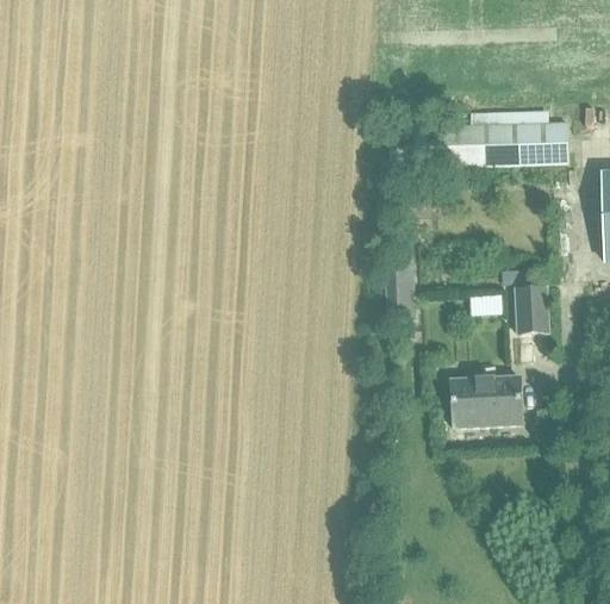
[(388,128),(390,167),(570,162),(568,122),(388,128)]
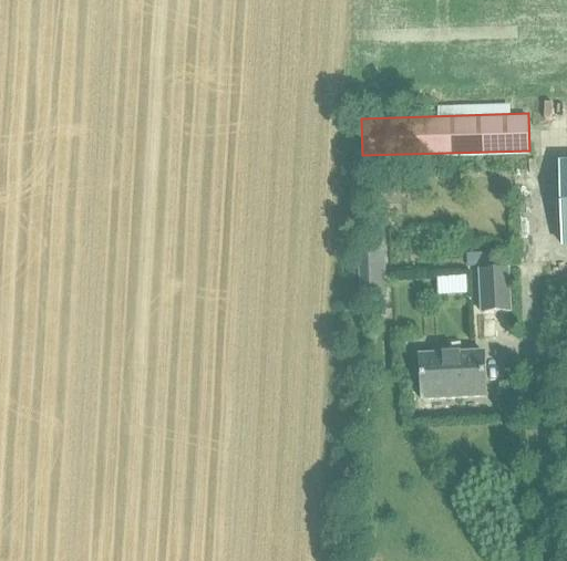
[(437,224),(415,225),(416,235),(437,234),(437,224)]
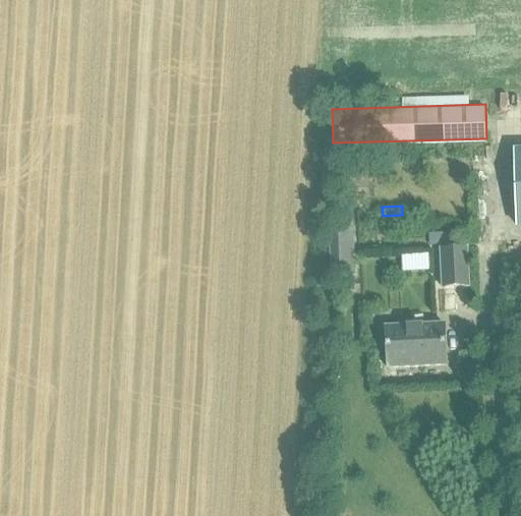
[(457,222),(433,225),(436,237),(459,234),(457,222)]
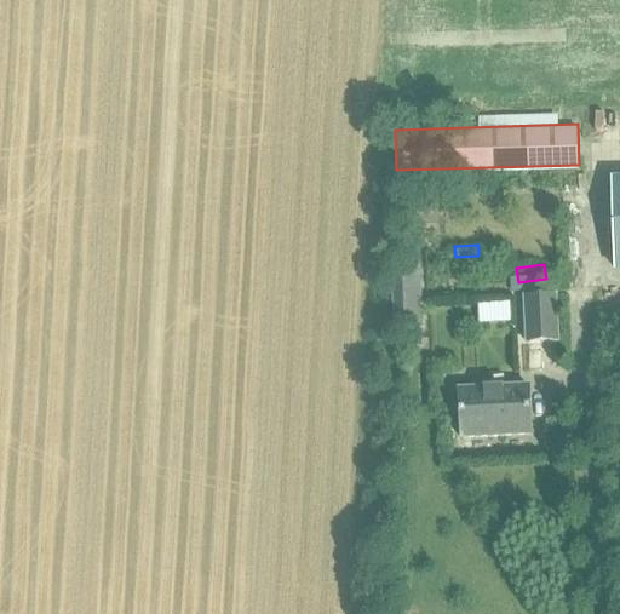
[(422,320),(420,273),(390,273),(391,321),(422,320)]
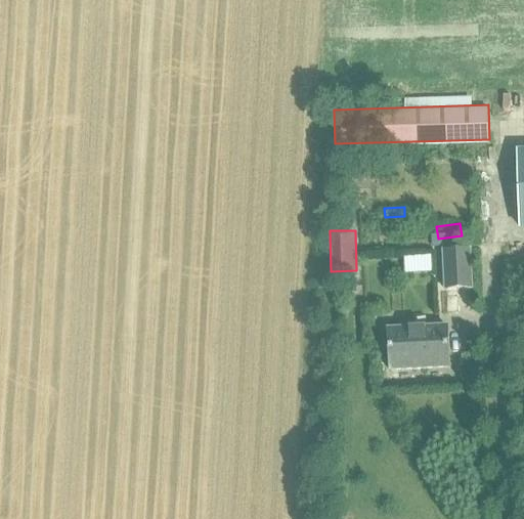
[(470,247),(443,248),(445,286),(472,285),(470,247)]
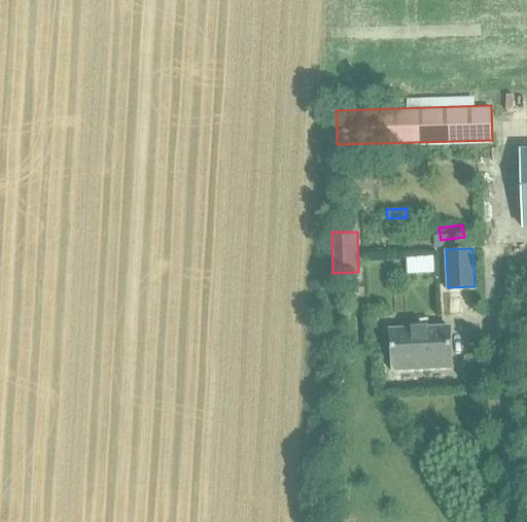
[(390,327),(392,369),(452,366),(450,324),(390,327)]
